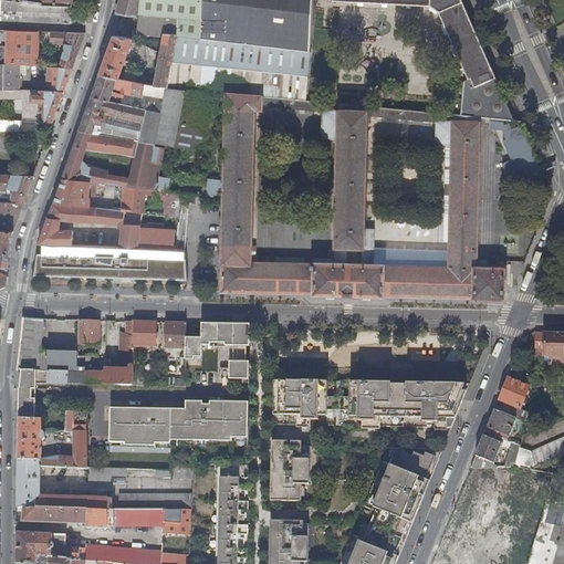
[(0,0),(0,19),(85,22),(87,6),(71,6),(47,4),(44,4),(43,4),(41,4),(40,4),(38,4),(37,4),(33,3),(21,1),(21,0),(0,0)]
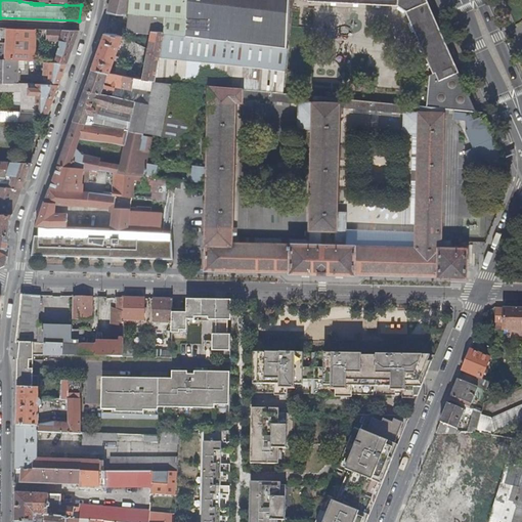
[(109,0),(106,9),(127,11),(165,14),(167,0),(109,0)]
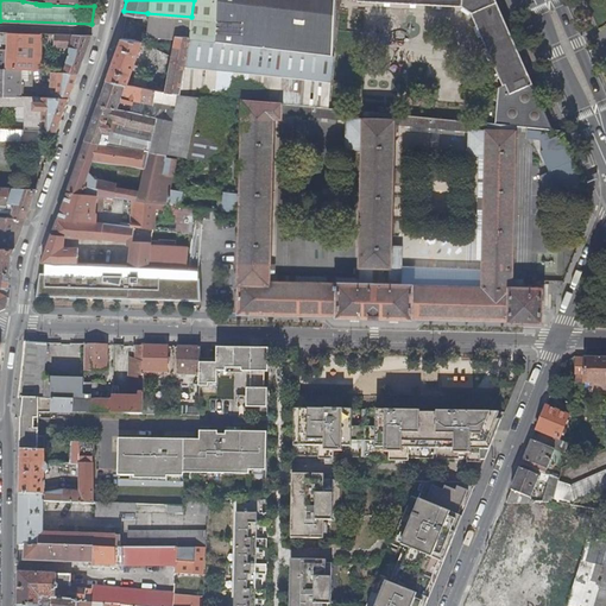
[(194,0),(191,17),(188,36),(188,39),(332,54),(338,0),(244,0),(242,19),(216,18),(216,0),(194,0)]
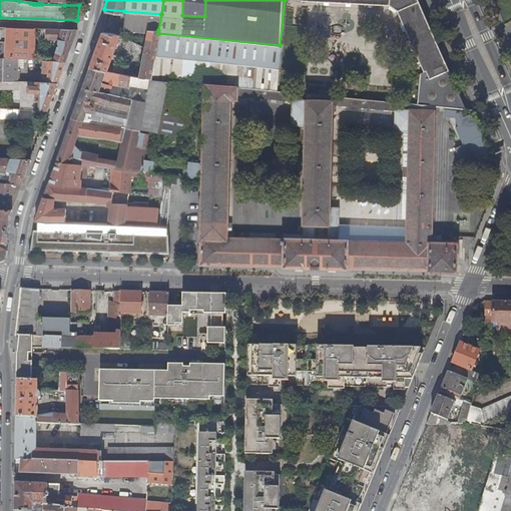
[(182,0),(182,15),(204,16),(205,0),(182,0)]
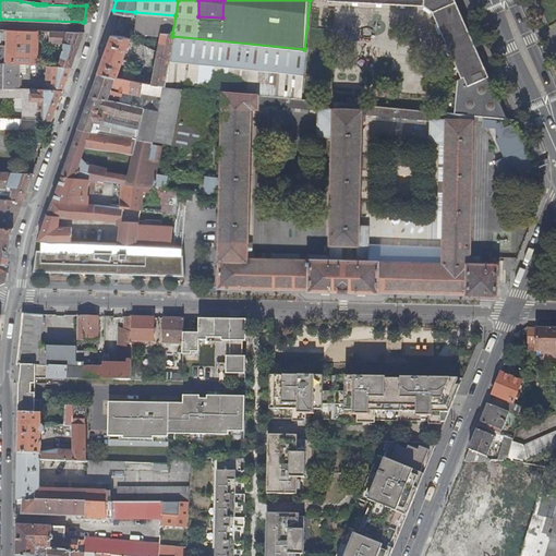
[(471,113),(506,117),(483,64),(479,67),(474,56),(479,55),(454,0),(365,0),(423,3),(431,9),(459,74),(456,77),(455,112),(471,113)]
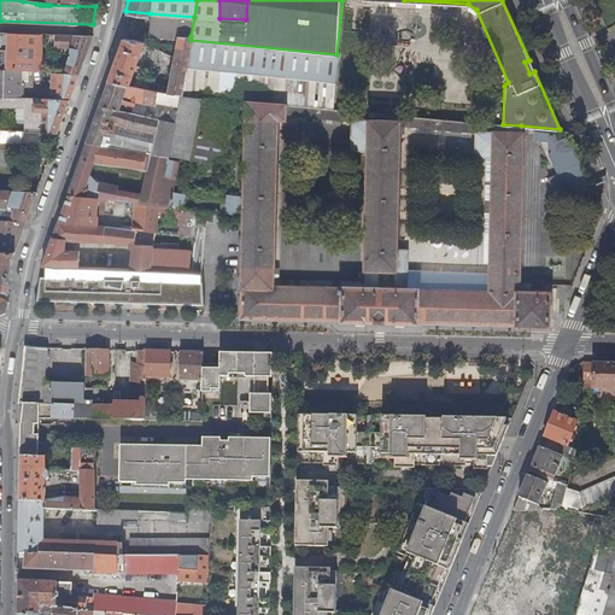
[(194,17),(150,13),(146,33),(177,35),(191,36),(194,17)]
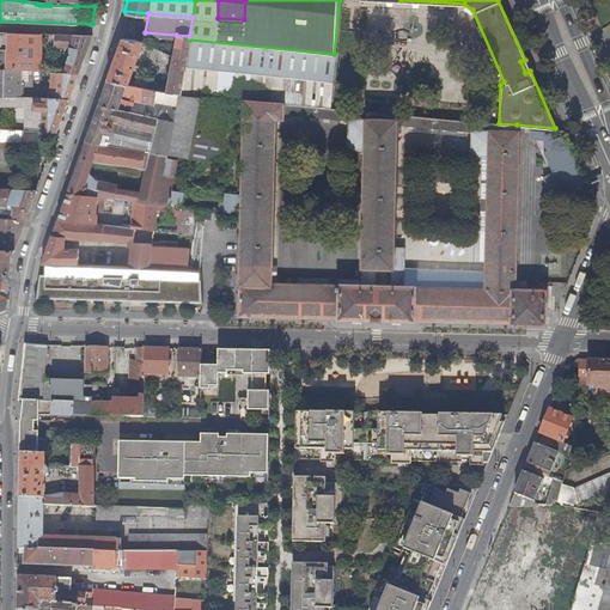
[(0,47),(5,48),(5,58),(0,58),(0,67),(19,69),(26,69),(41,71),(43,32),(0,29),(0,47)]
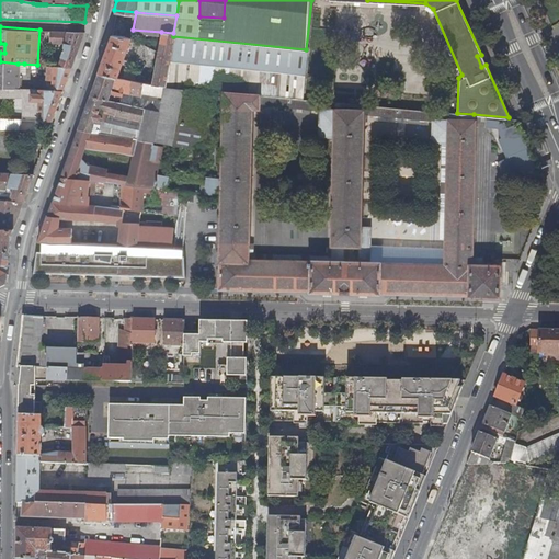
[(70,67),(82,31),(43,30),(43,40),(48,41),(48,42),(64,42),(64,49),(57,66),(70,67)]
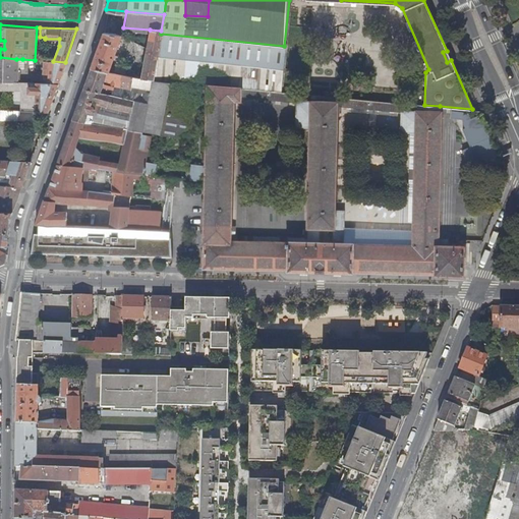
[(104,30),(91,66),(108,69),(121,35),(104,30)]
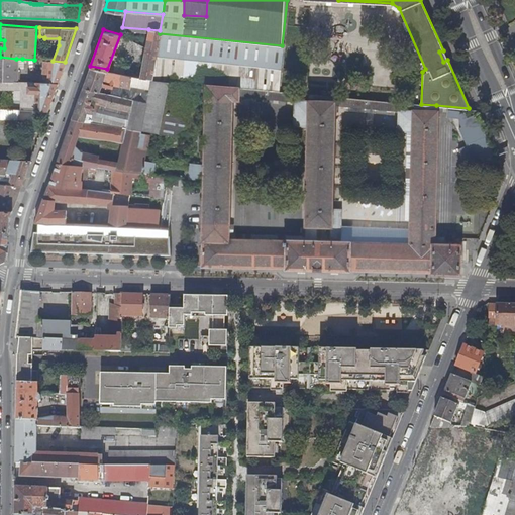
[(142,65),(140,76),(141,77),(150,77),(151,78),(160,33),(160,30),(148,29),(142,65)]
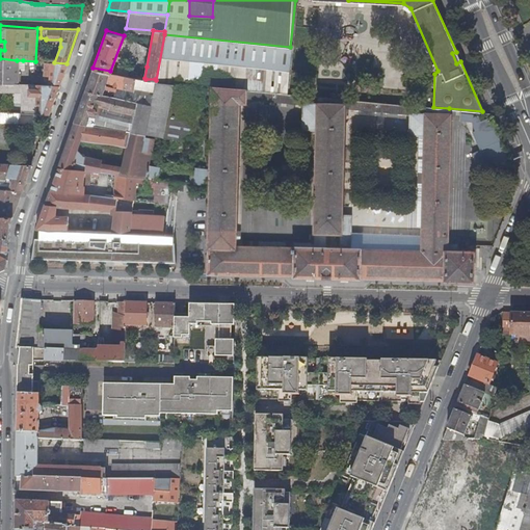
[(290,47),(164,34),(156,80),(206,84),(212,85),(244,88),(258,89),(286,93),(290,47)]
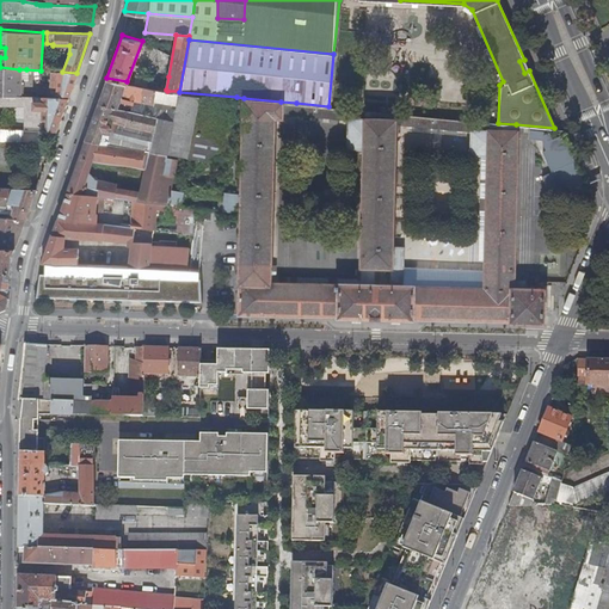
[(0,96),(2,96),(19,96),(19,80),(26,81),(26,69),(19,69),(0,67),(0,96)]
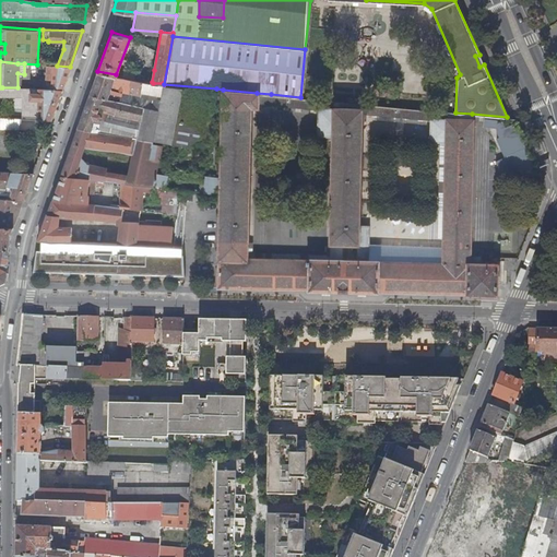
[(125,63),(121,75),(152,82),(154,70),(125,63)]
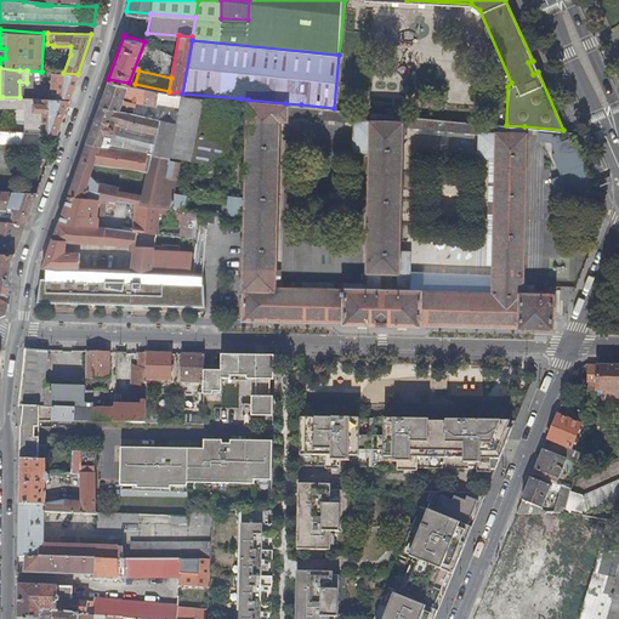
[(68,100),(78,74),(63,73),(58,73),(51,73),(50,83),(57,83),(56,98),(68,100)]
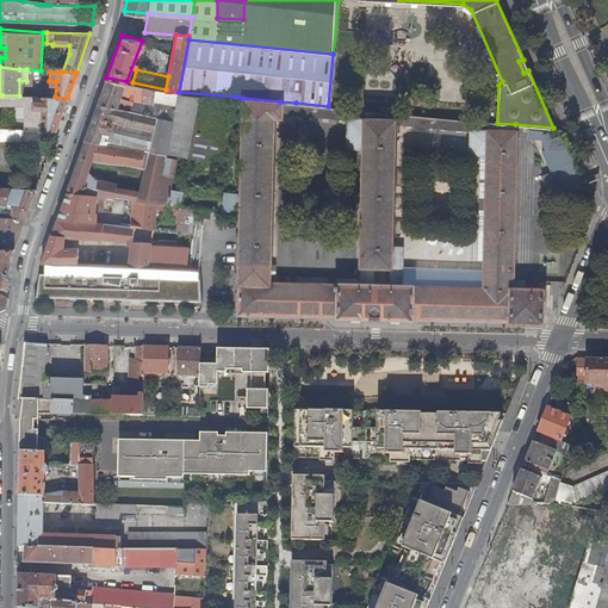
[(126,81),(106,78),(101,91),(121,95),(136,99),(135,103),(128,101),(126,105),(125,109),(173,119),(175,109),(172,105),(173,101),(175,103),(178,91),(167,91),(166,90),(132,82),(126,81)]
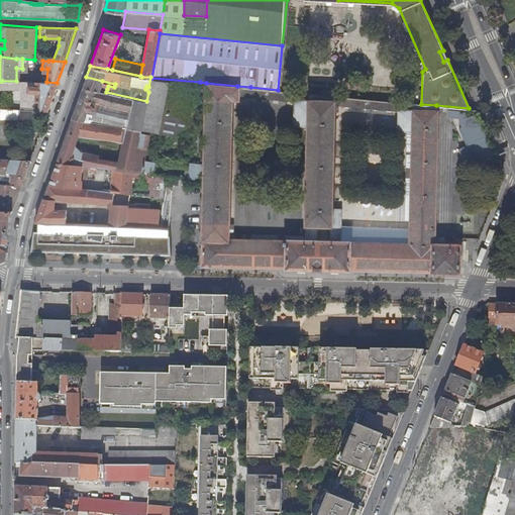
[(190,135),(192,124),(200,82),(151,78),(150,77),(148,87),(146,86),(145,89),(148,92),(146,101),(106,92),(101,91),(97,90),(83,87),(72,117),(84,119),(88,109),(92,110),(94,104),(90,103),(91,99),(107,105),(129,110),(126,121),(123,120),(121,125),(140,129),(144,129),(190,137),(190,135)]
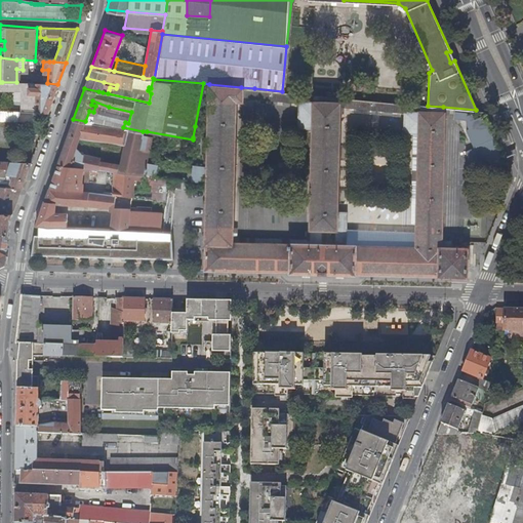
[(104,82),(87,78),(84,88),(98,91),(99,88),(102,89),(104,82)]
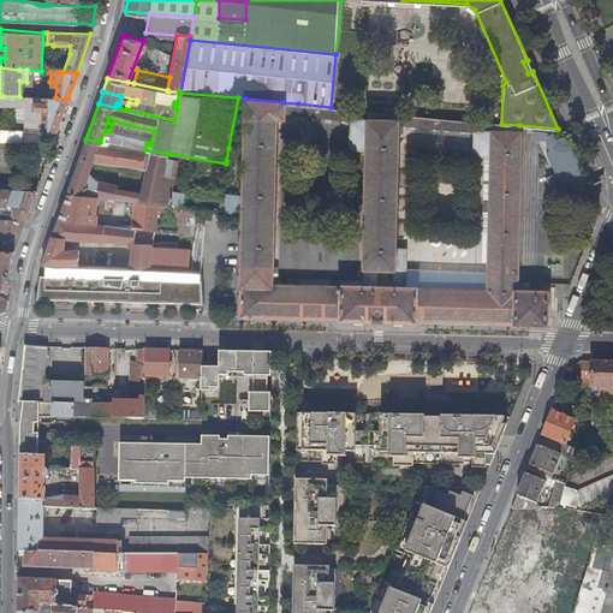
[(19,96),(3,96),(1,108),(21,109),(21,96),(19,96)]
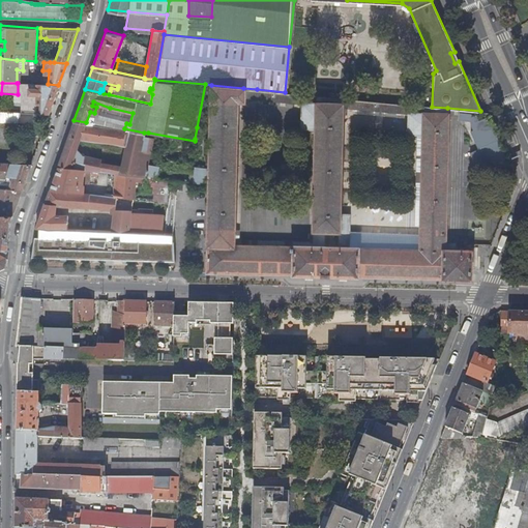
[(18,83),(18,94),(27,94),(28,83),(18,83)]
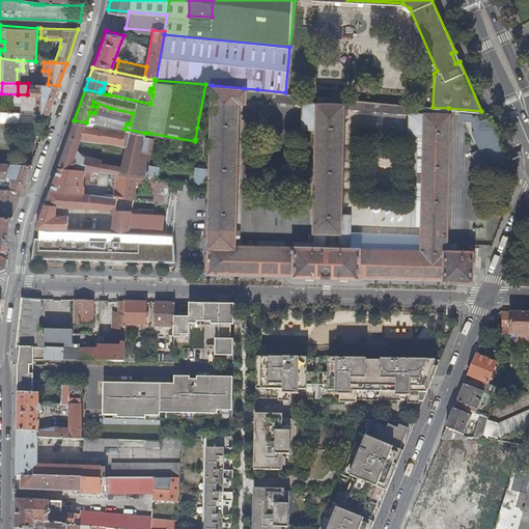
[(48,113),(58,85),(48,84),(28,83),(27,94),(27,104),(39,105),(39,113),(48,113)]
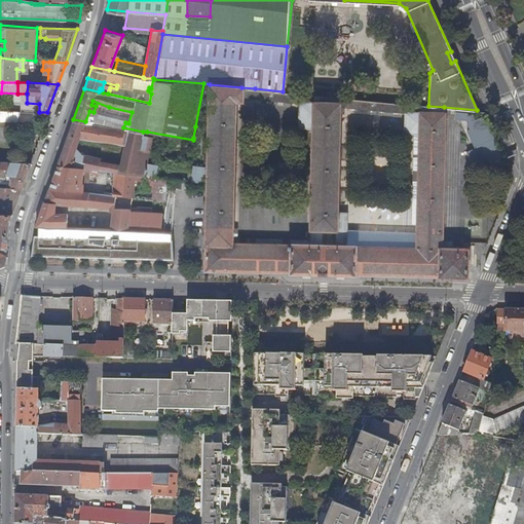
[(241,87),(210,84),(210,97),(209,97),(206,225),(207,225),(207,241),(206,241),(206,251),(202,251),(202,264),(199,264),(199,269),(291,271),(291,272),(319,272),(332,273),(356,273),(356,272),(439,274),(439,275),(466,276),(469,248),(451,247),(451,239),(441,239),(444,107),(428,106),(416,104),(415,111),(406,111),(405,129),(407,132),(419,133),(416,248),(356,246),(356,245),(345,245),(346,212),(337,211),(339,101),(339,97),(330,96),(314,95),(313,101),(307,101),(299,101),(298,124),(300,126),(313,126),(310,228),(311,229),(310,244),(292,242),(291,244),(230,242),(231,226),(232,226),(235,99),(241,100),(241,92),(241,87)]
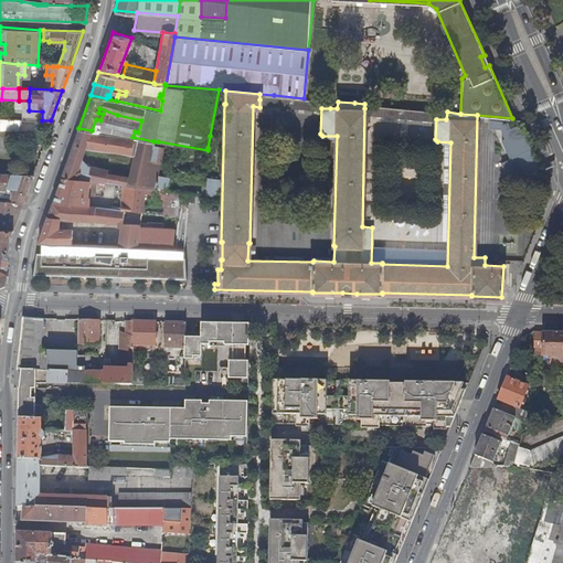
[(305,98),(304,98),(274,95),(274,102),(273,104),(321,108),(330,108),(331,101),(305,98)]
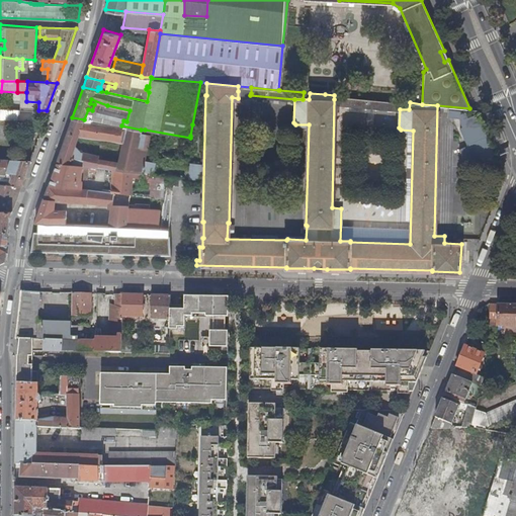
[(406,102),(341,96),(340,104),(398,109),(398,108),(406,109),(406,102)]
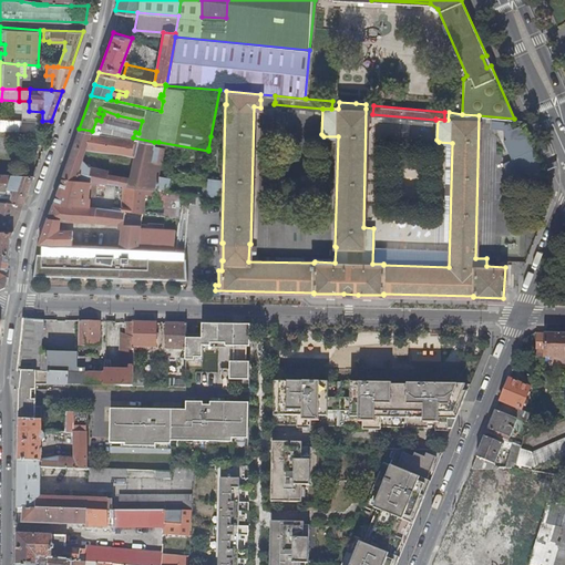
[(96,120),(92,131),(133,137),(135,132),(139,133),(142,121),(117,115),(100,109),(99,113),(103,114),(101,121),(96,120)]
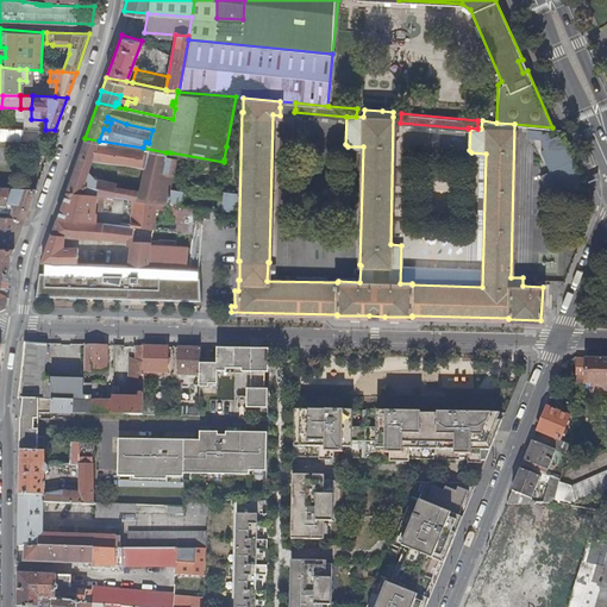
[(20,129),(0,127),(0,139),(19,141),(20,129)]
